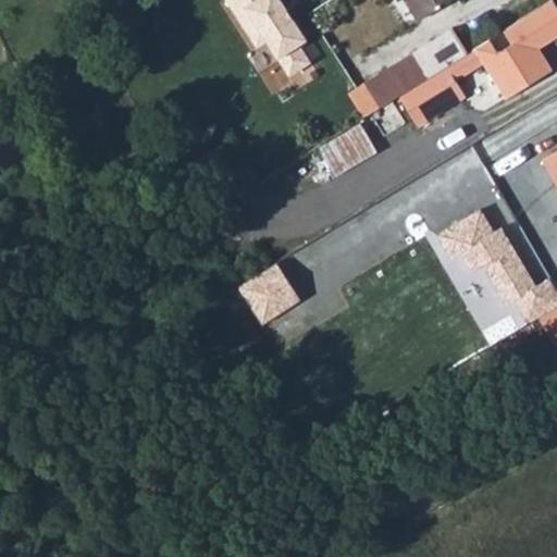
[(280,0),(225,0),(224,0),(257,53),(267,48),(286,79),(312,64),(302,47),(308,46),(280,0)]
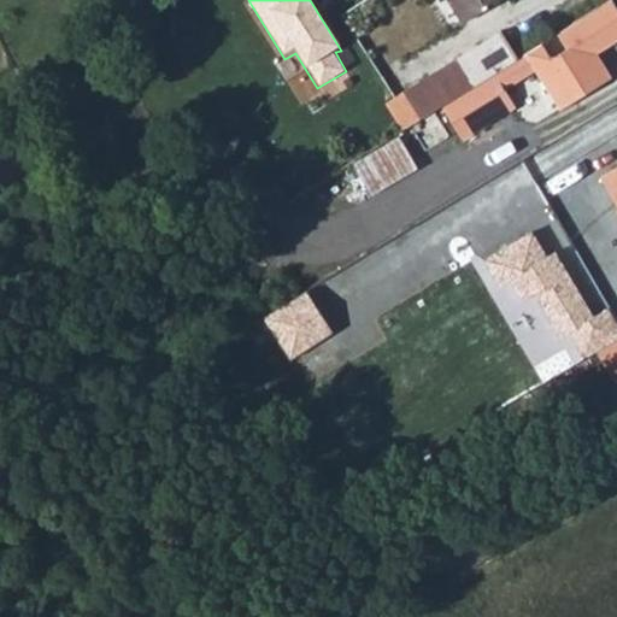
[(451,0),(458,12),(479,0),(451,0)]
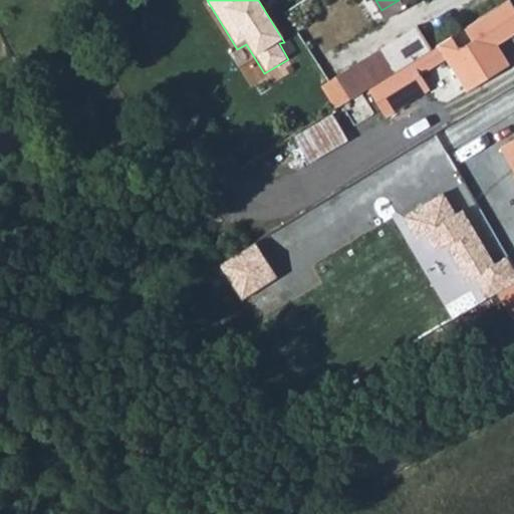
[(445,45),(440,47),(469,93),(502,73),(512,67),(499,46),(513,36),(513,5),(512,2),(467,30),(475,44),(462,52),(454,39),(445,45)]
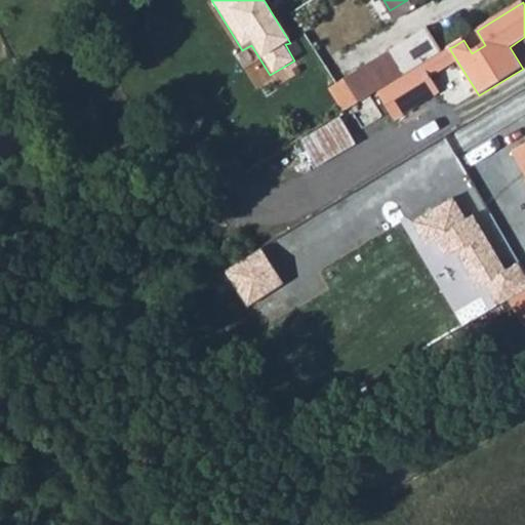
[(449,48),(454,46),(440,22),(380,56),(395,81),(416,68),(421,65),(449,48)]
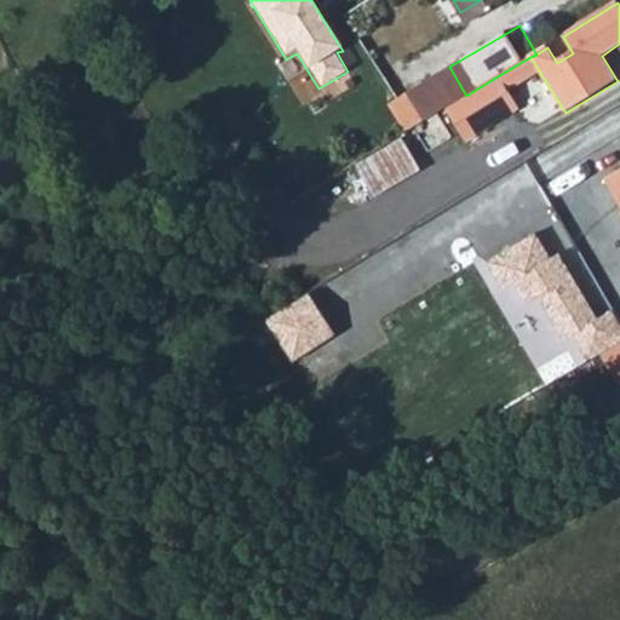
[(418,87),(435,114),(445,108),(466,96),(449,67),(418,87)]
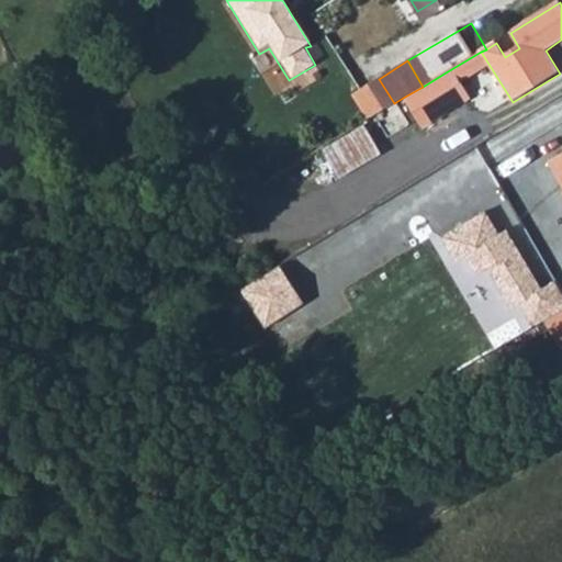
[(423,87),(403,98),(423,131),(472,100),(451,69),(446,72),(423,87)]
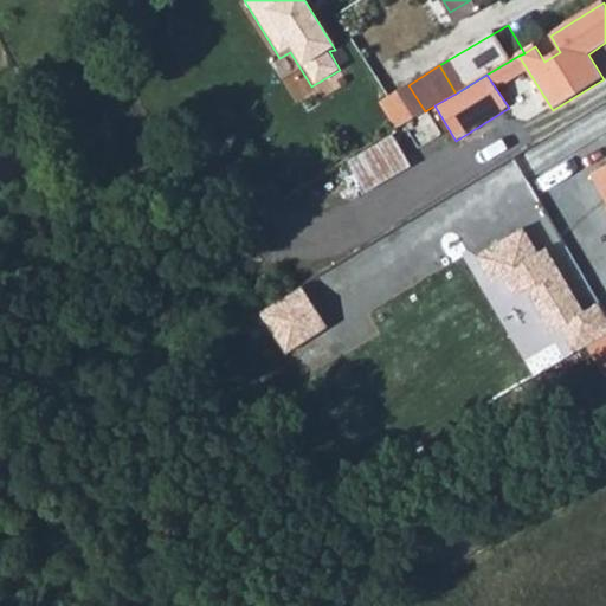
[(346,160),(363,192),(412,167),(394,134),(346,160)]
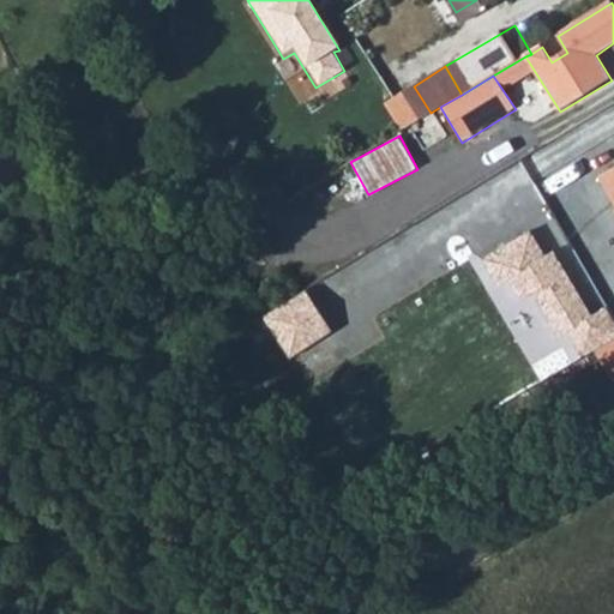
[(613,173),(602,181),(613,202),(613,173)]
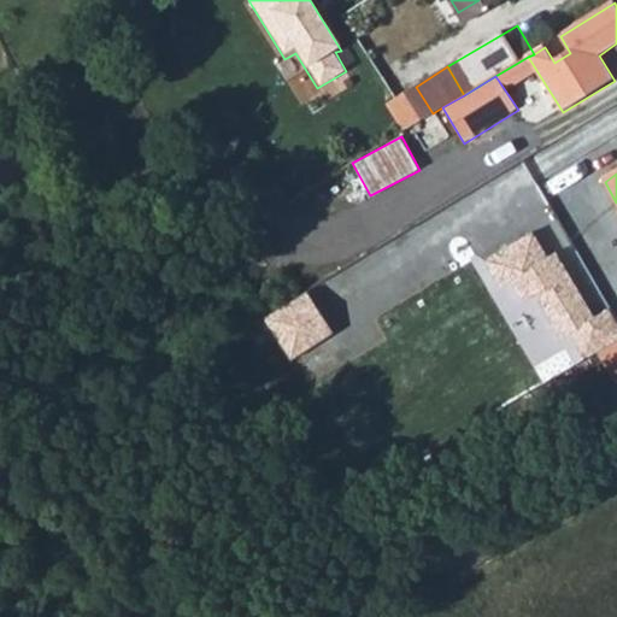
[(536,231),(485,262),(500,289),(511,283),(524,305),(538,298),(562,339),(573,333),(588,359),(616,342),(616,318),(611,309),(597,317),(558,252),(551,257),(536,231)]
